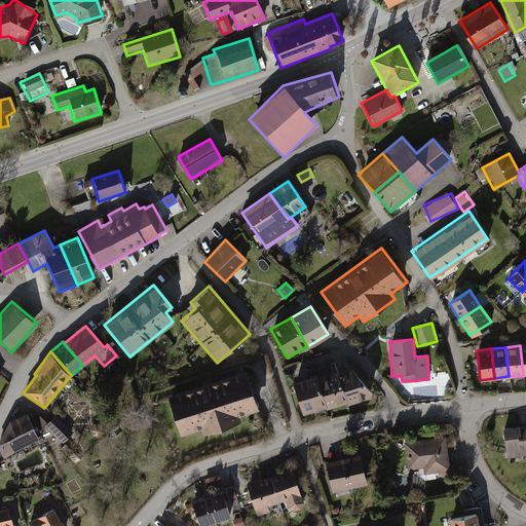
[(314,374),(324,407),(326,412),(339,408),(337,403),(346,401),(338,373),(337,368),(314,374)]
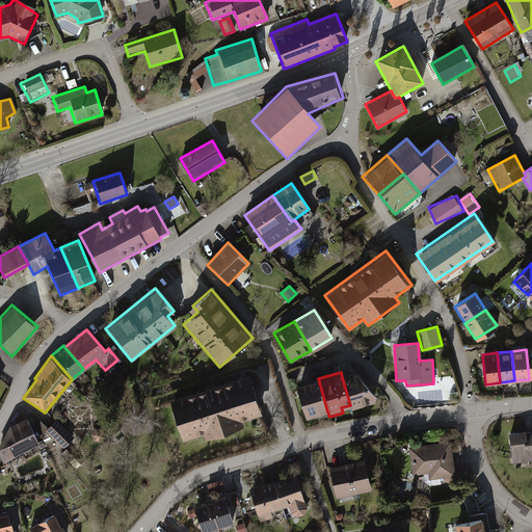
[(262,415),(248,373),(168,399),(183,442),(204,434),(205,439),(243,426),(241,422),(262,415)]
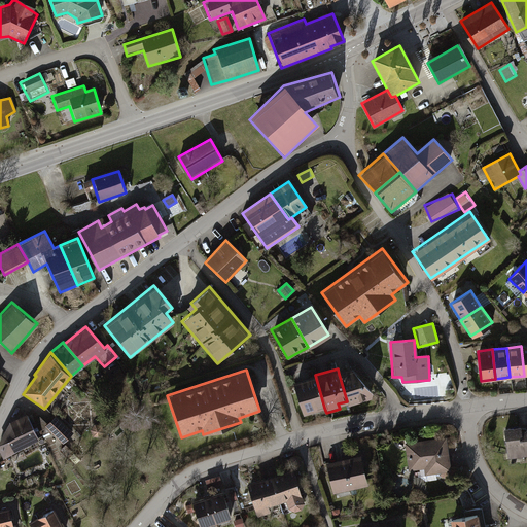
[(339,374),(347,401),(348,407),(375,397),(351,370),(339,374)]
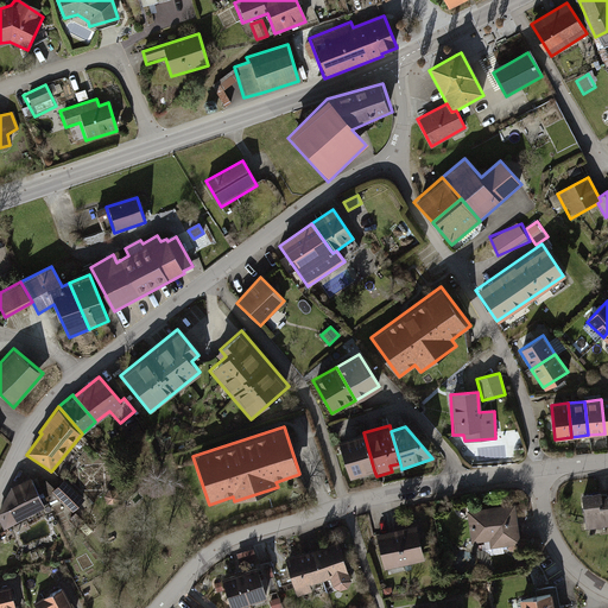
[(374,470),(363,432),(337,441),(348,477),(374,470)]
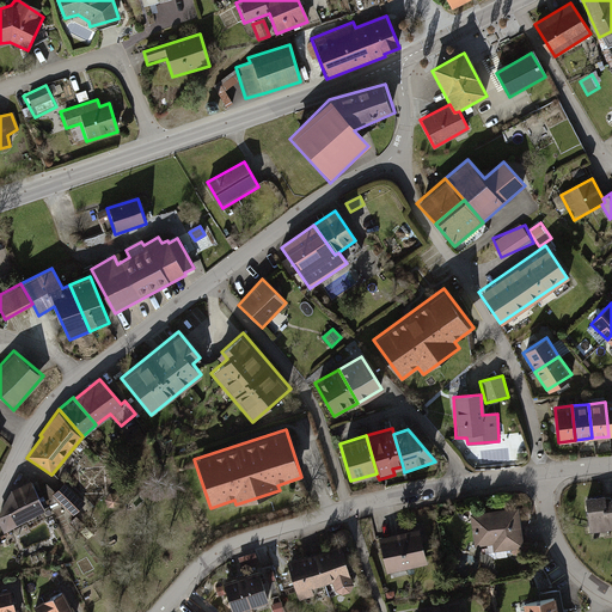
[(8,491),(0,509),(0,526),(4,532),(47,509),(30,481),(8,491)]
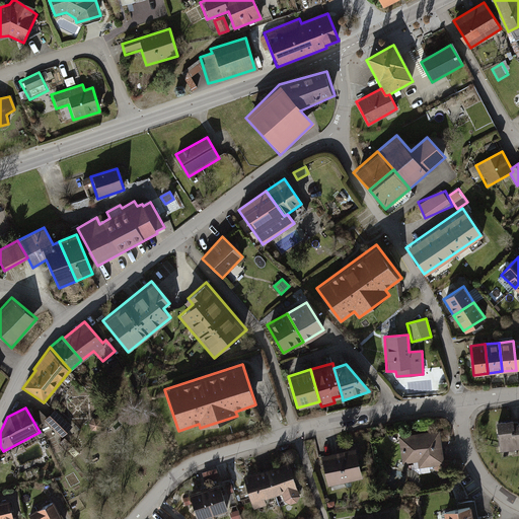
[(73,426),(55,410),(45,421),(64,437),(73,426)]
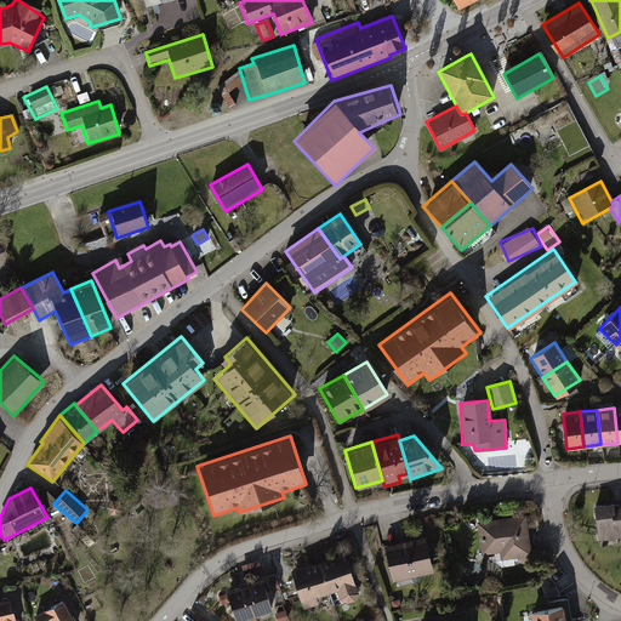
[(613,500),(592,505),(600,541),(614,539),(615,542),(620,540),(620,508),(615,510),(613,500)]
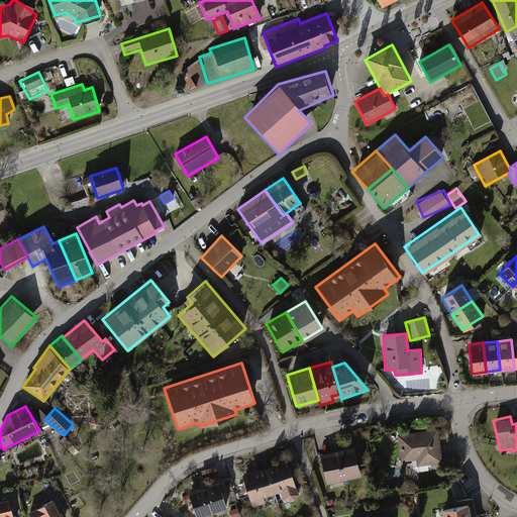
[(93,417),(88,424),(95,429),(100,423),(93,417)]
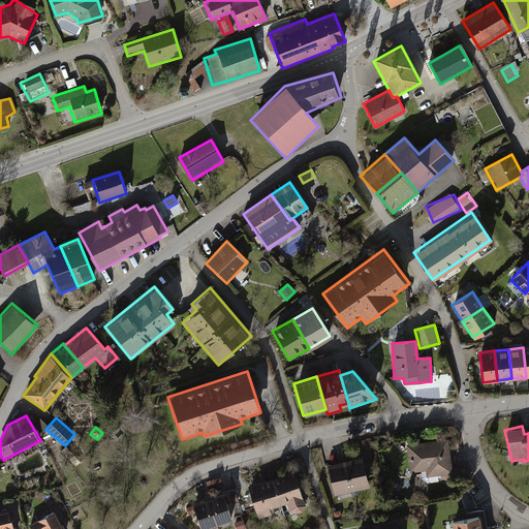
[(449,436),(404,443),(409,473),(427,470),(428,477),(455,472),(449,436)]
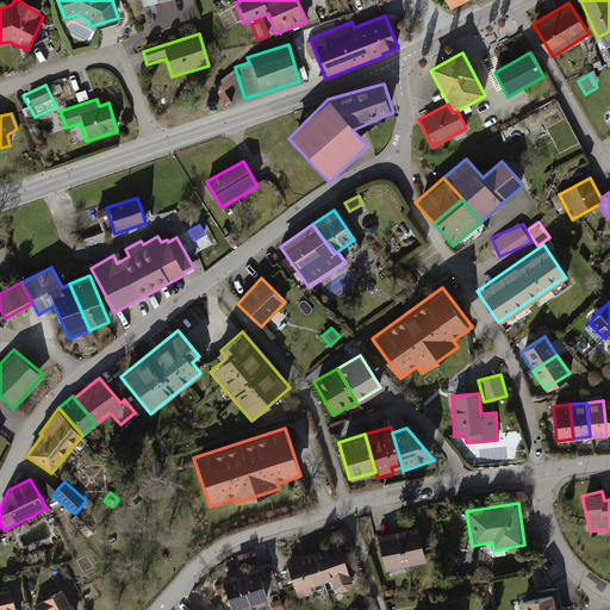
[(415,526),(377,535),(385,570),(424,560),(415,526)]
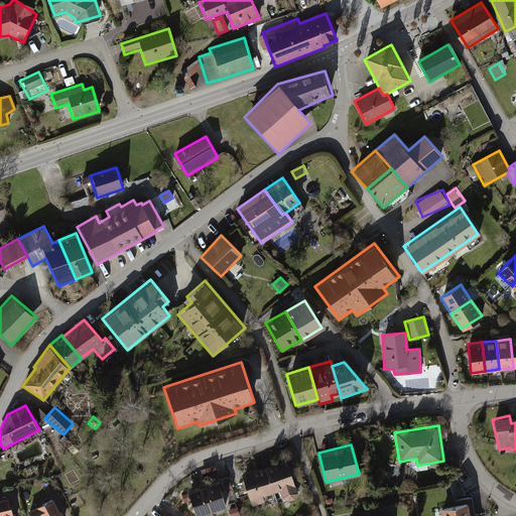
[(286,461),(264,468),(272,493),(280,490),(282,498),(288,502),(295,500),(296,493),(286,461)]
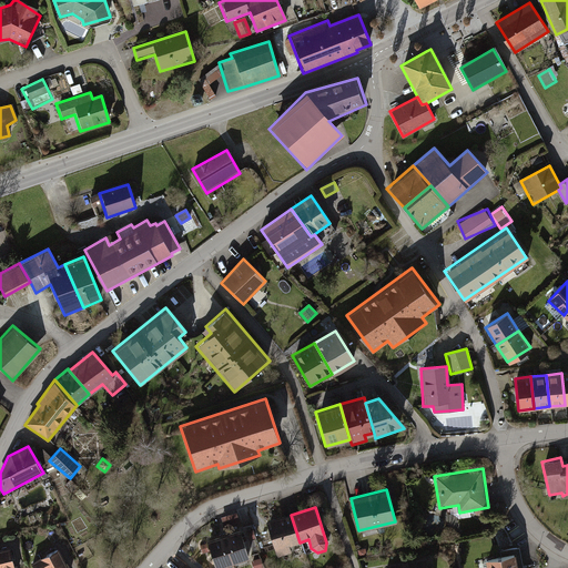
[(235,514),(221,518),(224,528),(239,524),(235,514)]
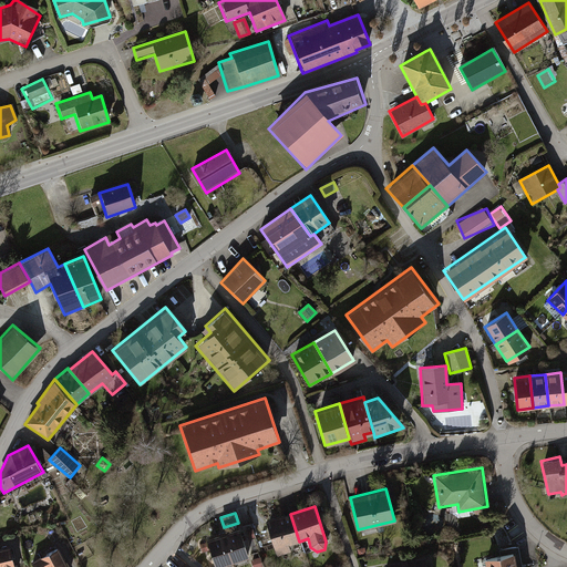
[(288,545),(299,542),(290,514),(266,523),(277,556),(290,552),(288,545)]
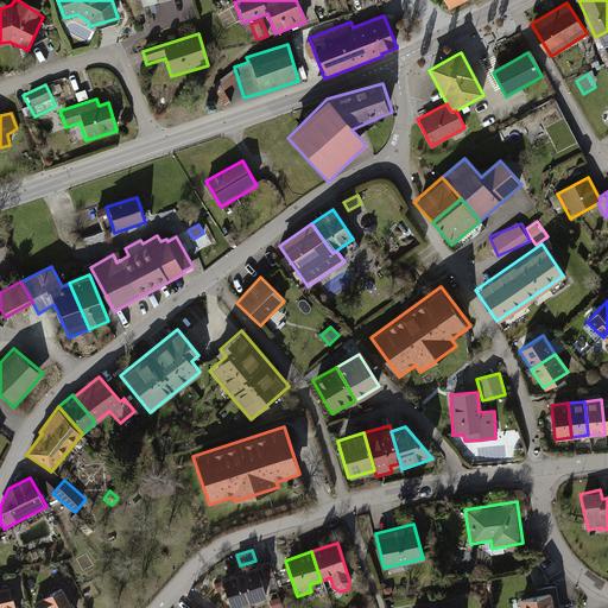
[(240,574),(249,605),(266,599),(257,569),(240,574)]
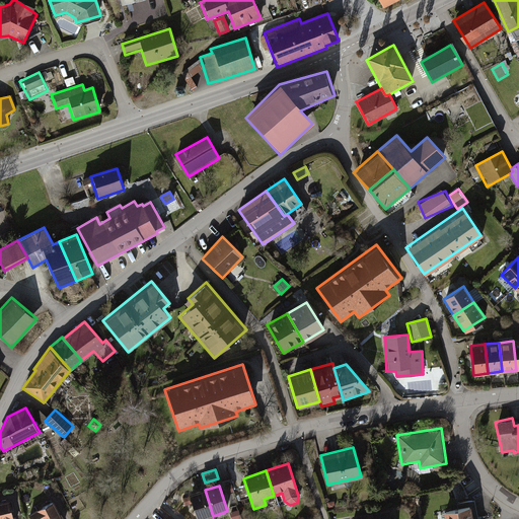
[(191,495),(198,518),(202,518),(213,516),(205,490),(191,495)]
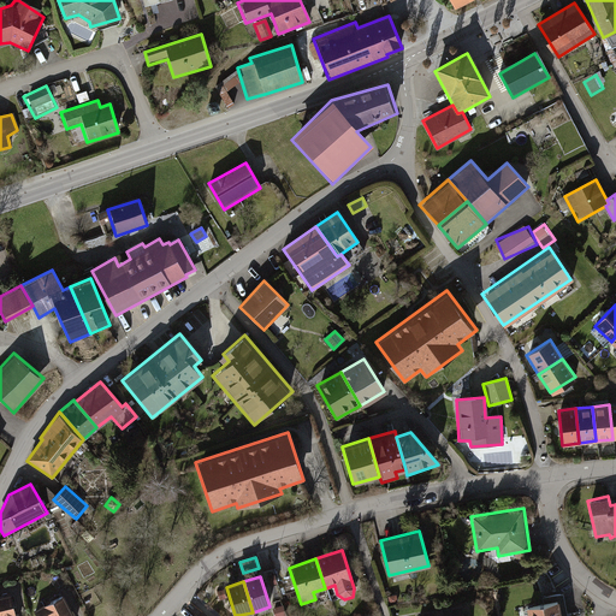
[(72,615),(63,593),(30,609),(34,615),(72,615)]
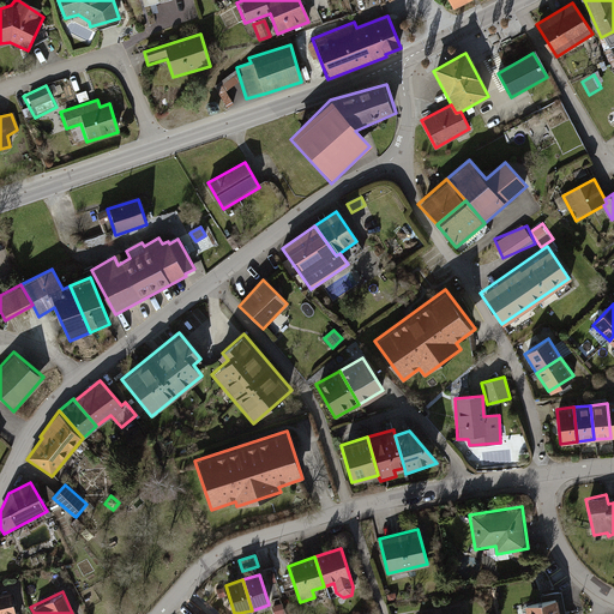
[(14,613),(10,593),(0,594),(0,613),(14,613)]
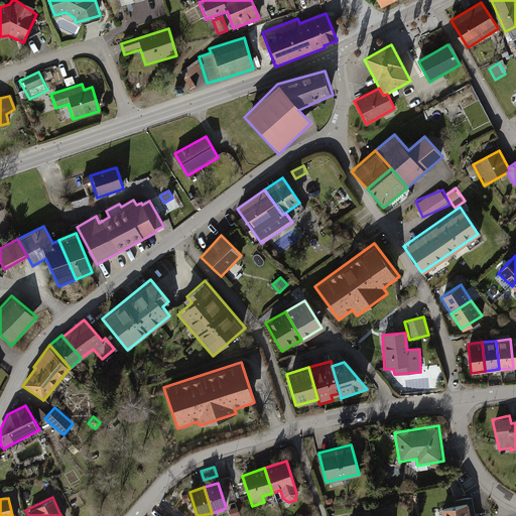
[(442,515),(469,515),(468,504),(441,509),(442,515)]
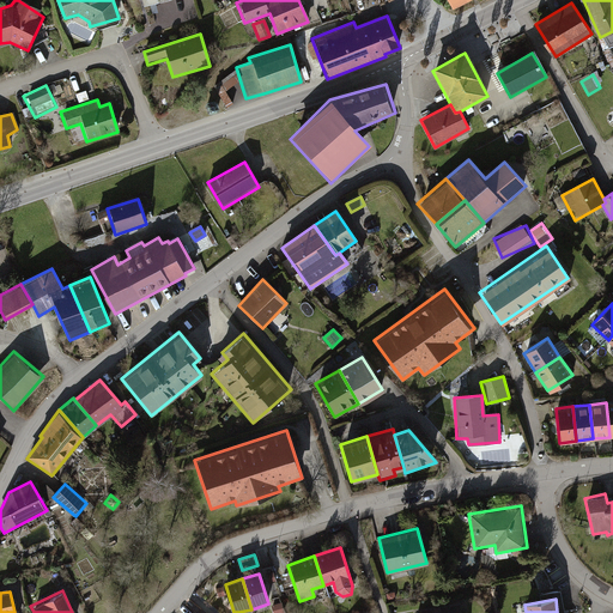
[(459,612),(457,601),(412,611),(412,612),(459,612)]
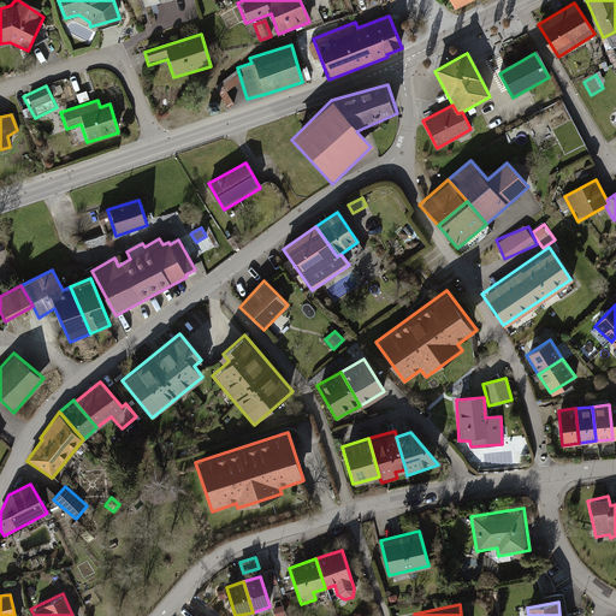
[(282,605),(273,609),(274,615),(285,615),(282,605)]
